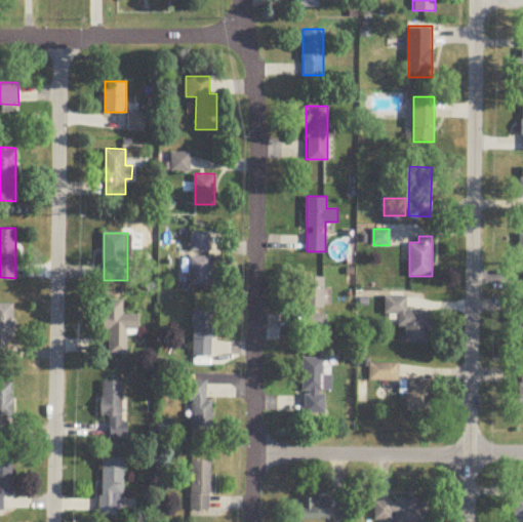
[(190,285),(212,285),(212,255),(190,255),(190,285)]
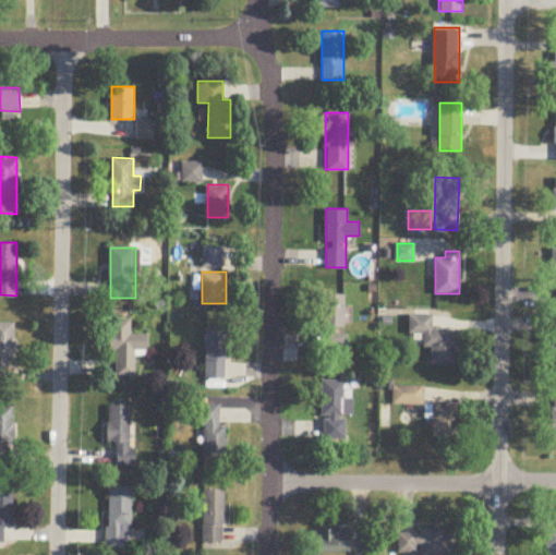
[(324,327),(345,327),(345,293),(324,293),(324,327)]
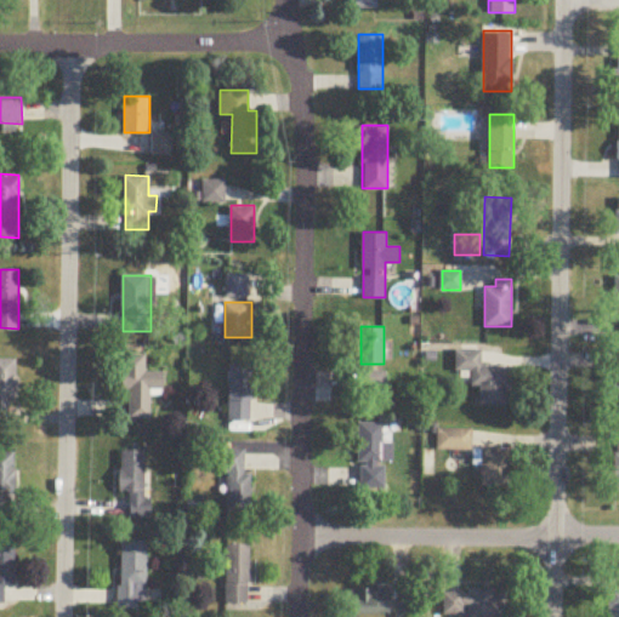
[(480,384),(480,405),(510,405),(510,367),(482,366),(482,349),(456,349),(456,384),(480,384)]
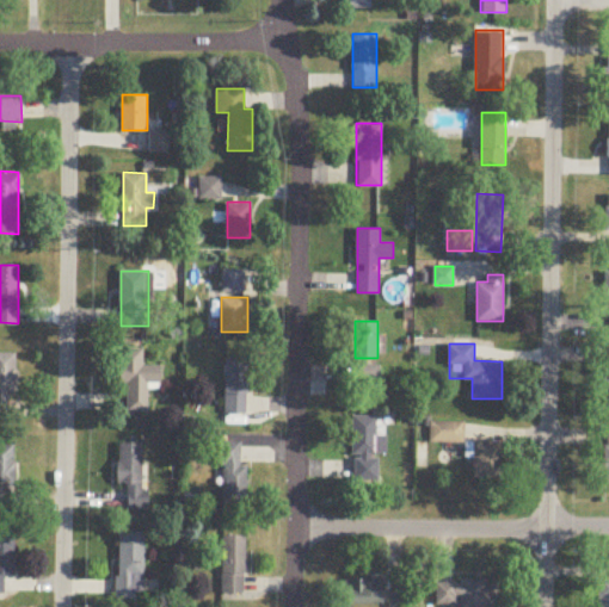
[(121,383),(128,383),(128,410),(147,412),(148,383),(161,383),(161,365),(143,365),(143,348),(121,348),(121,383)]
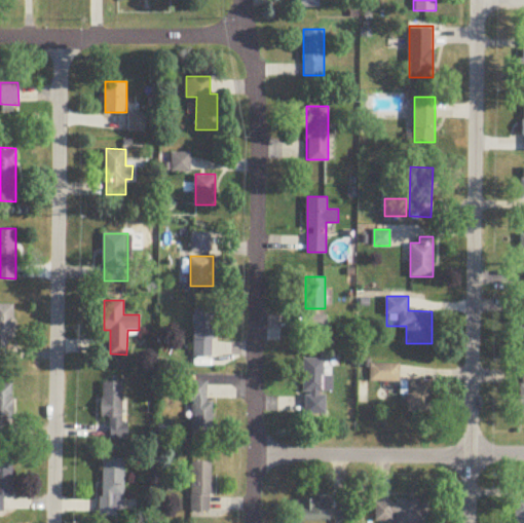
[(15,339),(15,303),(0,303),(0,359),(7,360),(7,339),(15,339)]
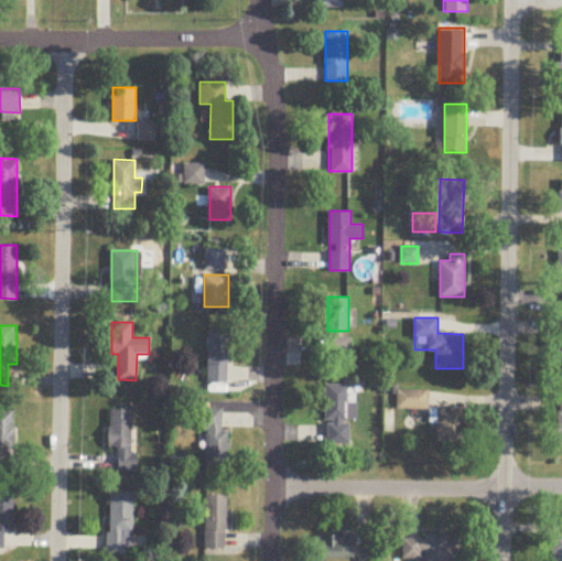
[(208,330),(208,384),(229,384),(229,330),(208,330)]
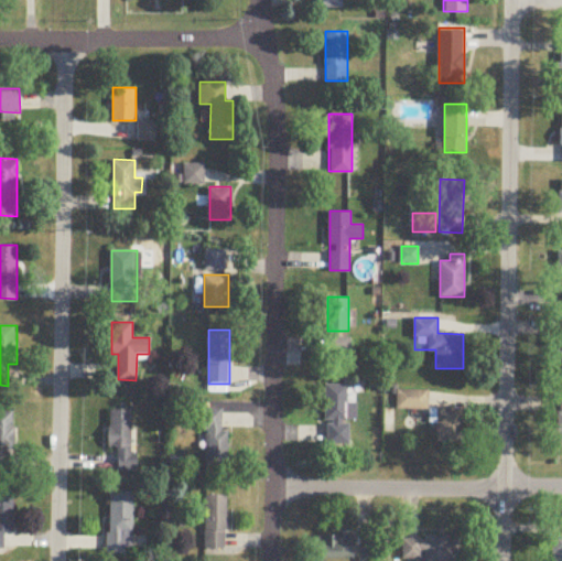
[(353,354),(353,336),(333,336),(333,354),(353,354)]
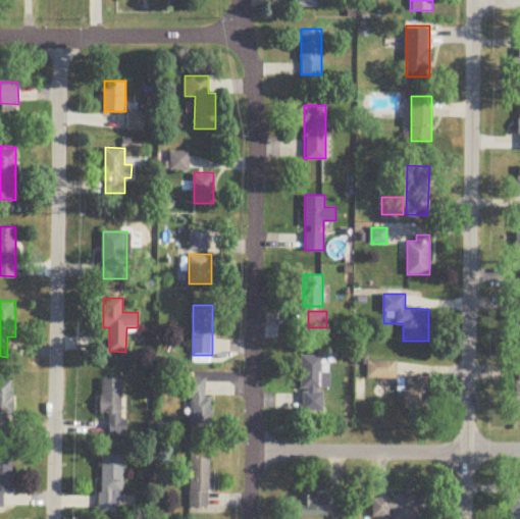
[(322,355),(302,356),(302,410),(322,410),(322,391),(322,355)]
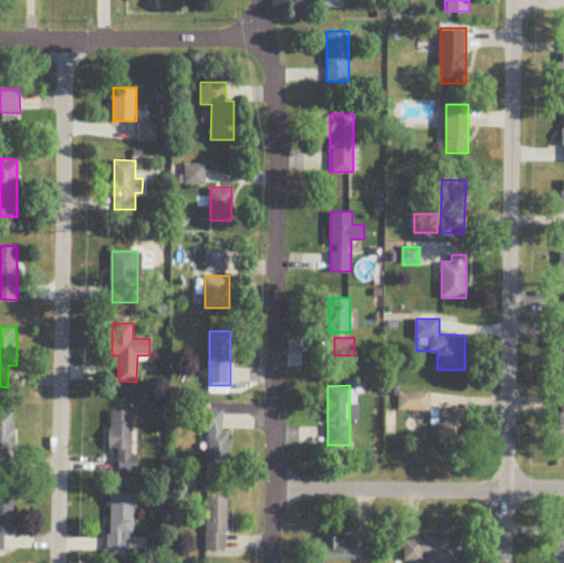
[(429,409),(429,391),(398,391),(398,409),(429,409)]
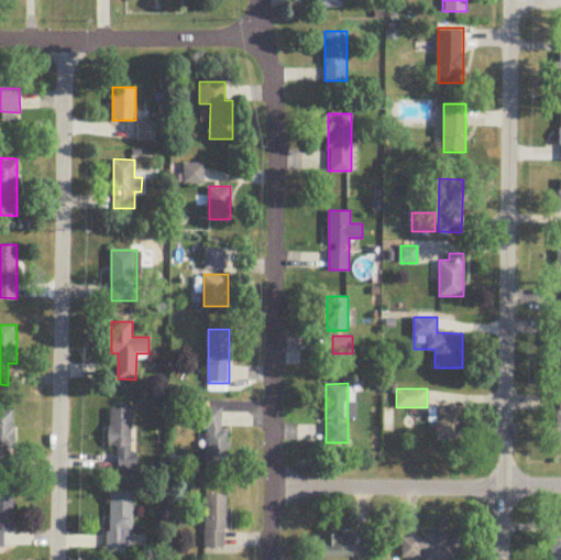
[(436,440),(462,440),(462,405),(436,405),(436,440)]
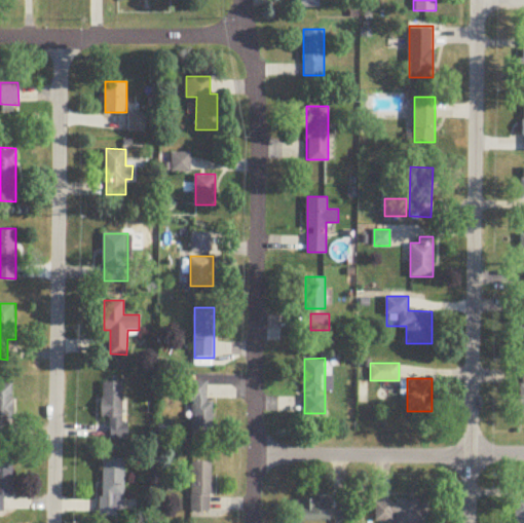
[(213,400),(208,400),(208,381),(187,380),(187,401),(192,401),(192,432),(213,432),(213,400)]
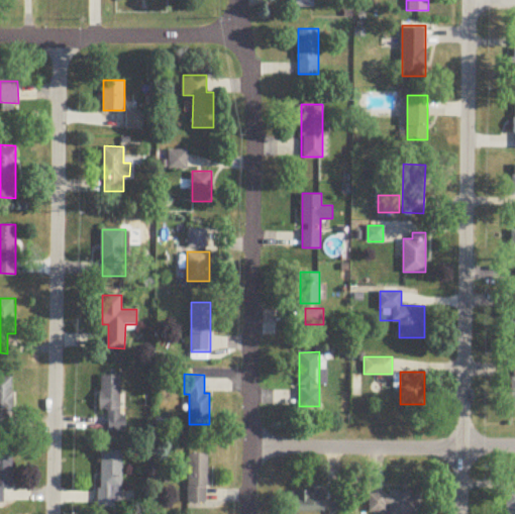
[(0,426),(15,427),(15,376),(0,375),(0,426)]
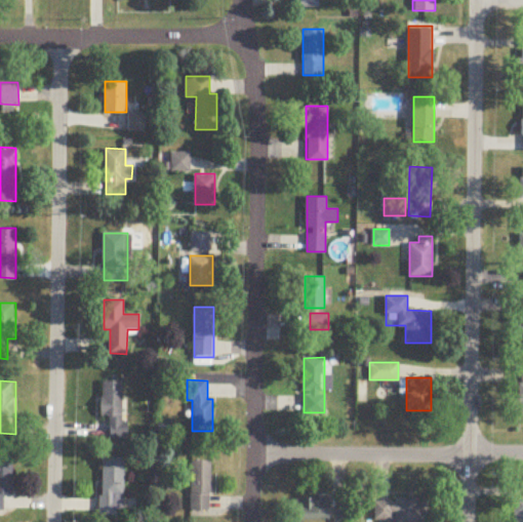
[(110,416),(110,438),(127,438),(127,422),(123,422),(123,380),(102,380),(102,416),(110,416)]
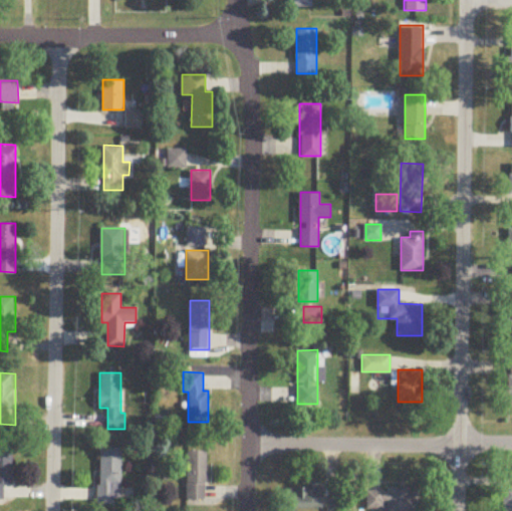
[(99,447),(99,502),(121,502),(121,447),(99,447)]
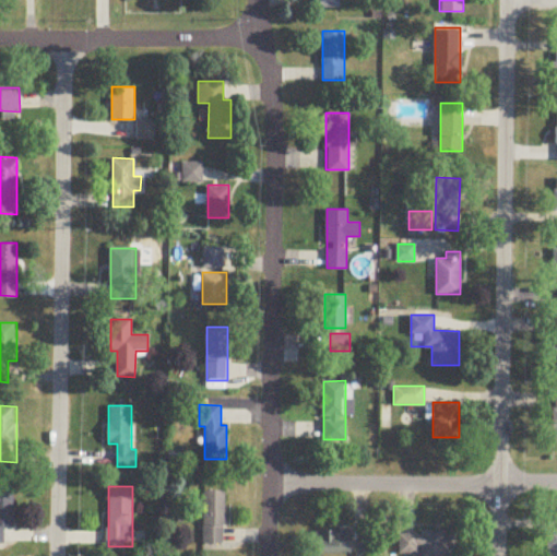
[(0,487),(0,541),(4,542),(4,525),(13,525),(13,487),(0,487)]
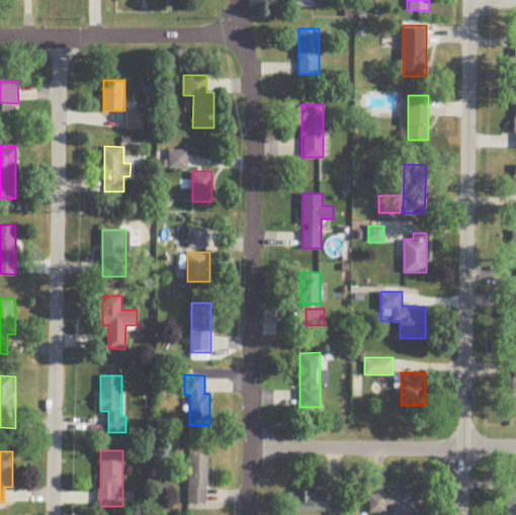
[(189,503),(208,503),(208,454),(189,454),(189,503)]
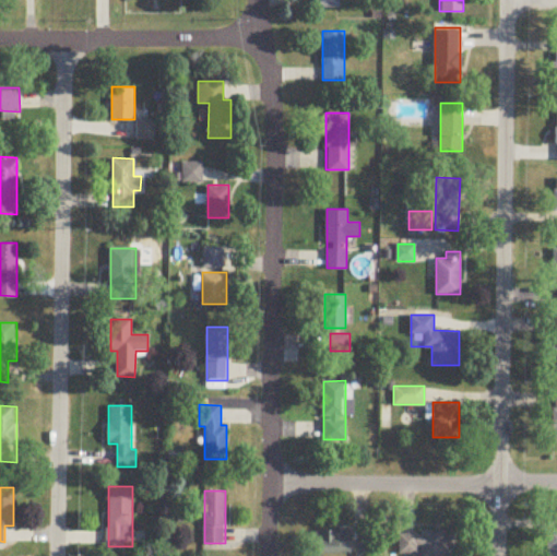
[(317,553),(351,553),(351,530),(317,530),(317,553)]
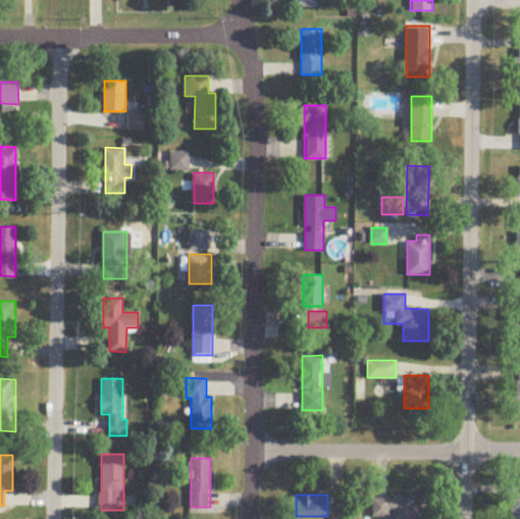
[(425,518),(425,495),(373,495),(373,518),(425,518)]
